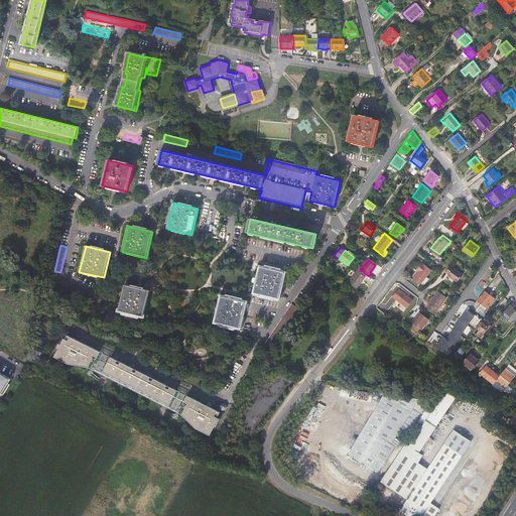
[(424,264),(422,263),(418,269),(419,270),(413,278),(420,284),(432,270),(424,264)]
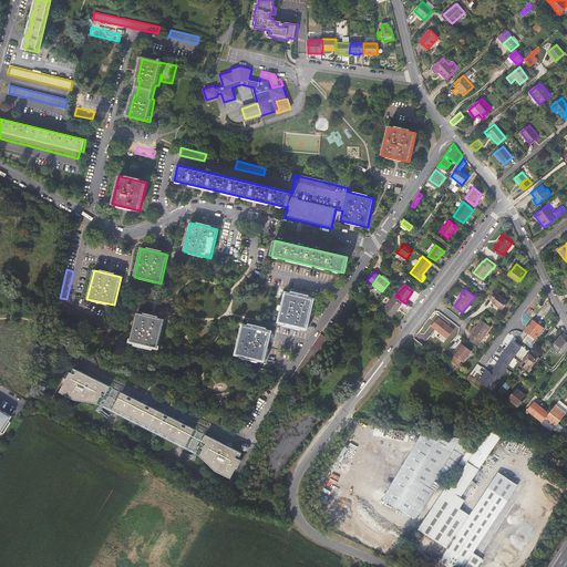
[(509,300),(496,290),(491,298),(494,300),(493,301),(503,309),(509,300)]
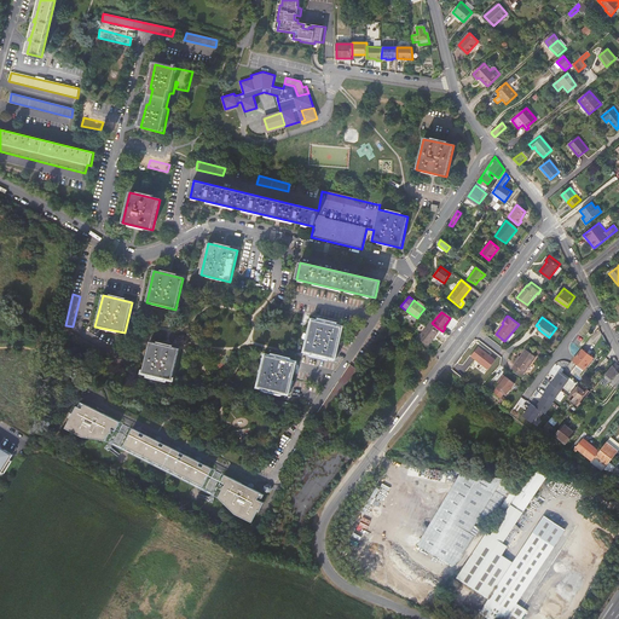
[(312,320),(305,352),(335,358),(341,328),(312,320)]
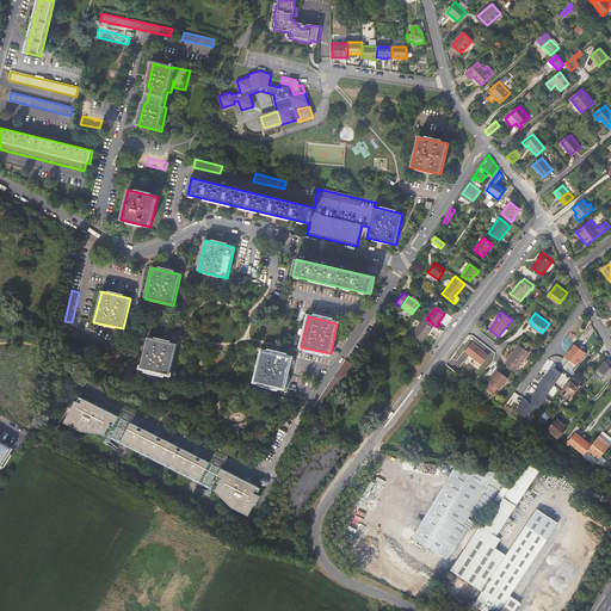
[(433,325),(426,319),(425,319),(412,337),(420,343),(431,329),(430,328),(433,325)]
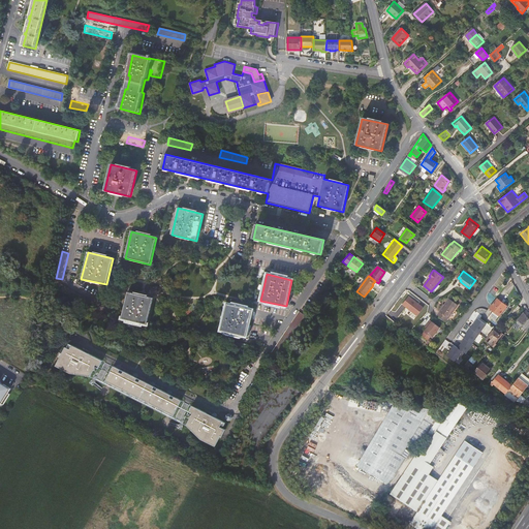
[(60,291),(88,310),(91,304),(63,286),(60,291)]
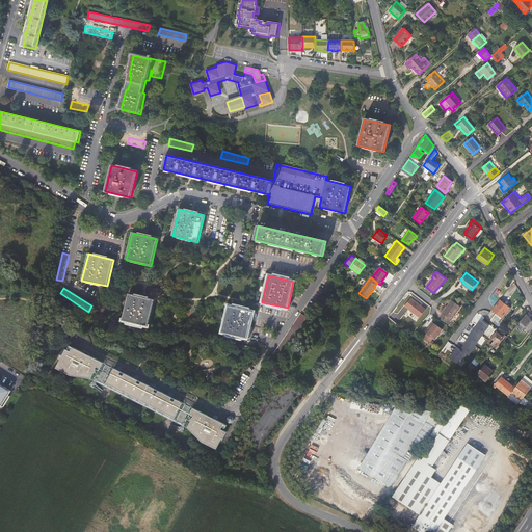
[(129,294),(122,321),(147,327),(154,300),(129,294)]
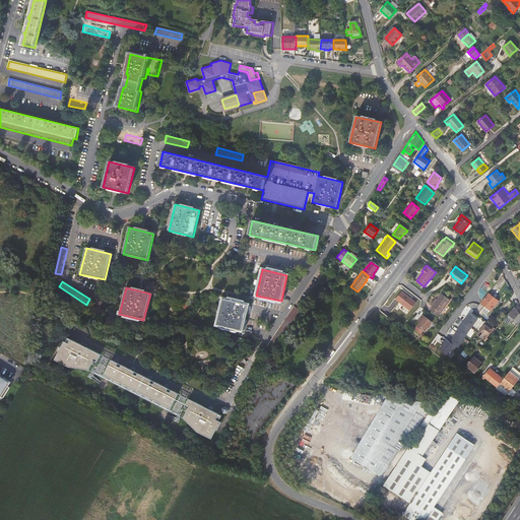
[(410,310),(416,302),(402,290),(396,299),(410,310)]
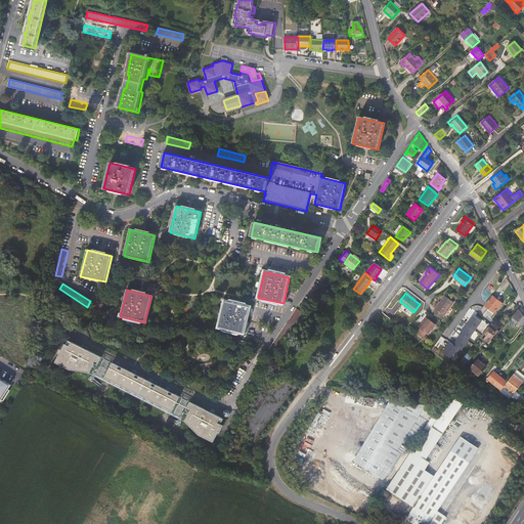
[(453,302),(445,296),(434,311),(442,318),(453,302)]
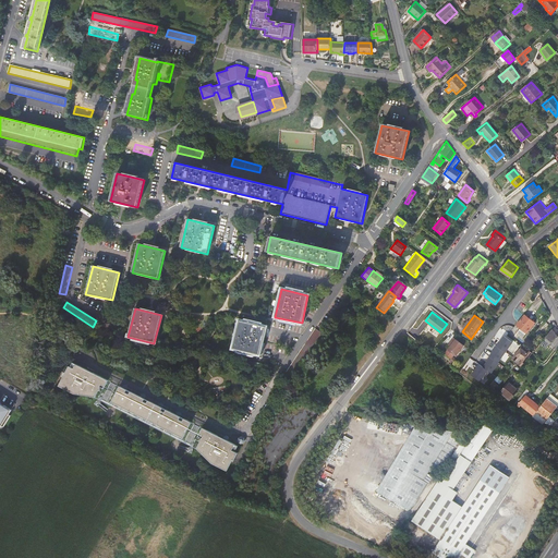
[(535,323),(524,315),(517,325),(528,332),(535,323)]
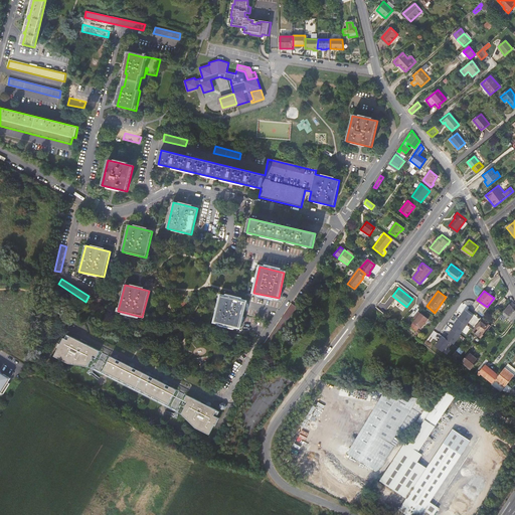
[(220,297),(214,322),(239,328),(245,303),(220,297)]
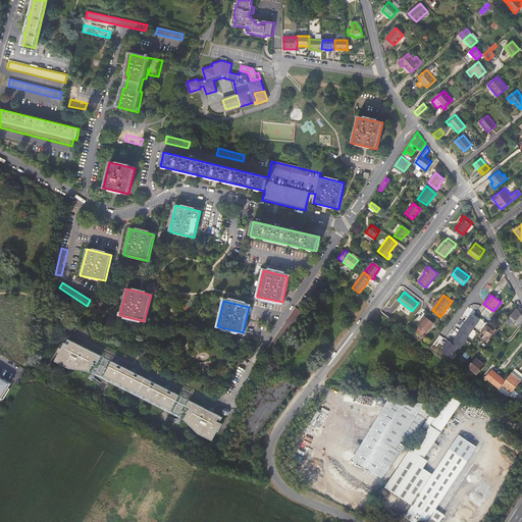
[(521,314),(521,313),(517,307),(511,315),(517,320),(521,314)]
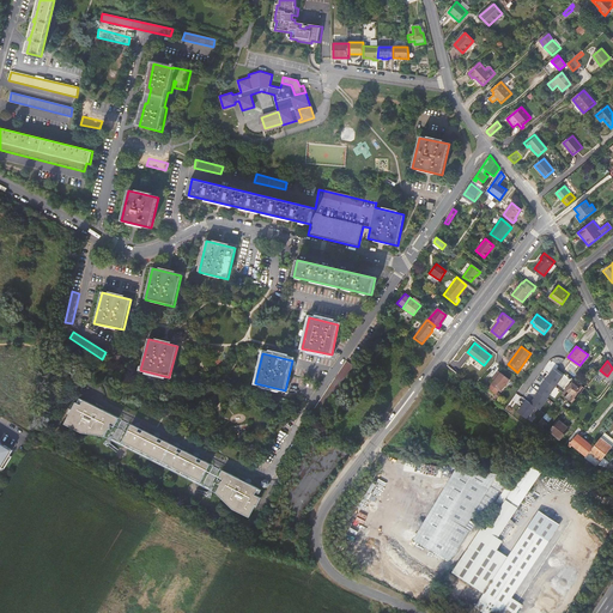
[(311,413),(317,418),(353,366),(347,362),(311,413)]
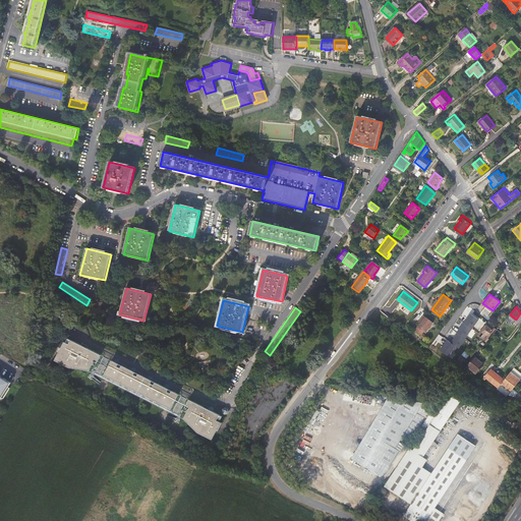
[(440,350),(453,358),(468,335),(472,338),(479,327),(480,328),(485,320),(468,308),(465,312),(468,314),(451,341),(447,338),(440,350)]
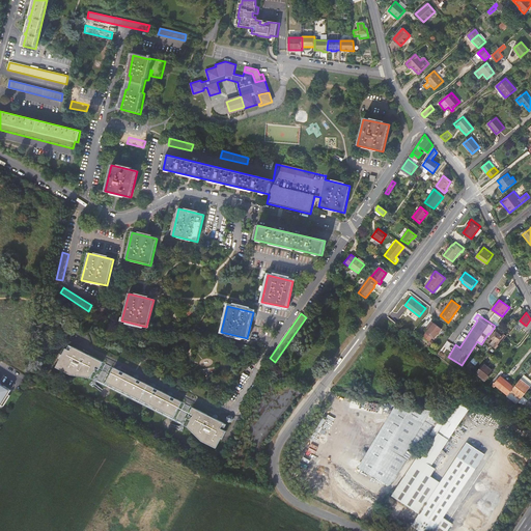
[(431,322),(428,325),(430,326),(428,330),(425,333),(434,339),(441,329),(431,322)]
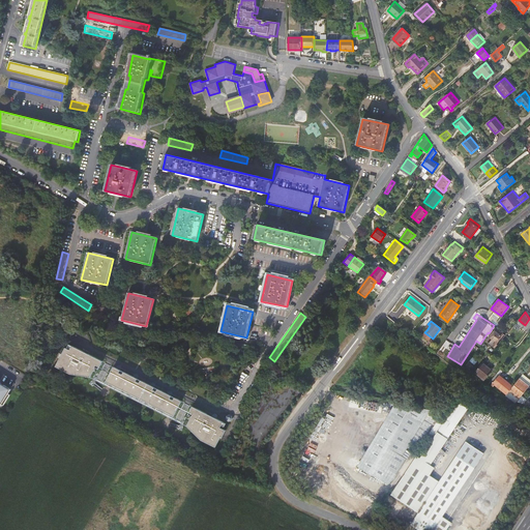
[(487,340),(496,347),(506,334),(503,332),(501,335),(496,330),(498,328),(497,327),(487,340)]
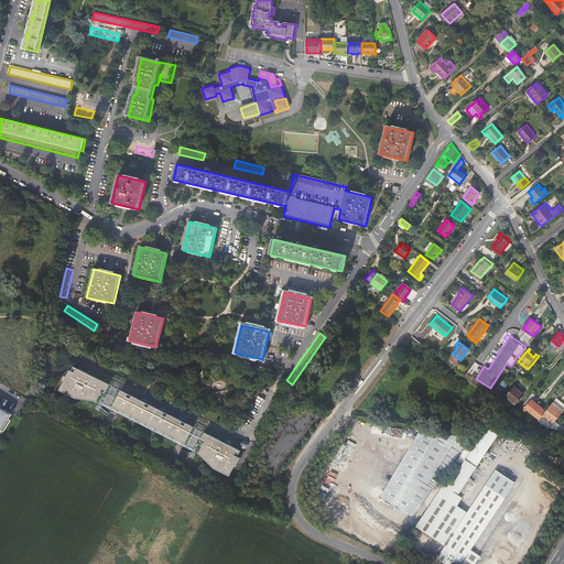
[(101,403),(104,404),(193,452),(196,453),(199,455),(215,469),(229,477),(236,466),(237,466),(240,458),(238,457),(241,452),(230,446),(231,445),(231,443),(229,442),(227,442),(226,445),(227,447),(226,449),(220,447),(223,444),(220,443),(221,442),(183,422),(184,421),(184,419),(181,418),(180,418),(179,420),(165,413),(166,411),(165,409),(163,409),(161,409),(161,411),(147,403),(148,402),(148,400),(144,399),(143,400),(142,401),(129,394),(130,393),(130,392),(130,391),(128,390),(125,390),(125,392),(74,366),(62,390),(77,398),(98,401),(101,403)]
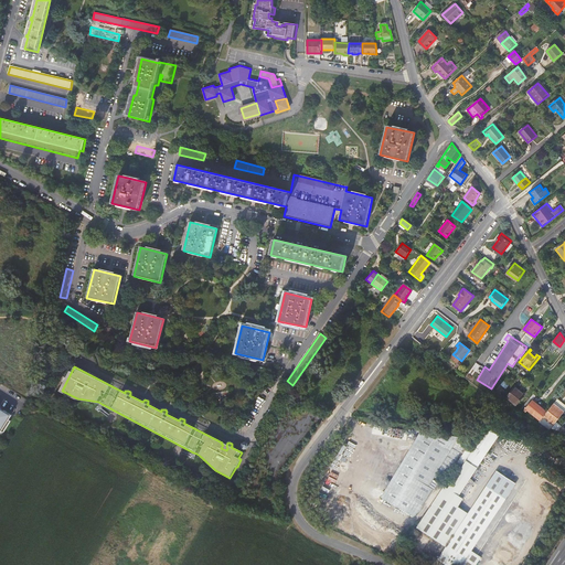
[(516,384),(509,393),(519,402),(526,392),(516,384)]
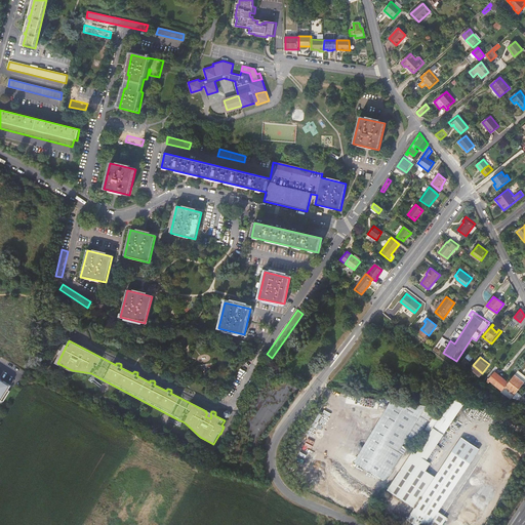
[(465,358),(460,364),(463,367),(469,362),(465,358)]
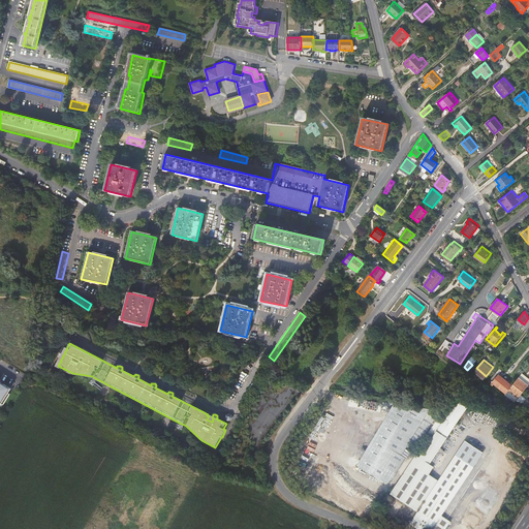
[(492,383),(505,395),(509,390),(512,386),(498,375),(498,376),(496,374),(490,381),(493,383),(492,383)]
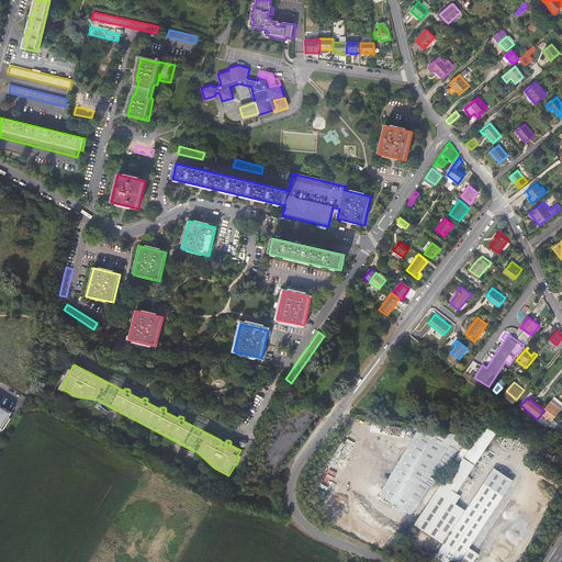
[(544,419),(550,424),(561,409),(551,402),(544,411),(541,414),(544,416),(540,422),(537,419),(537,420),(540,424),(544,419)]
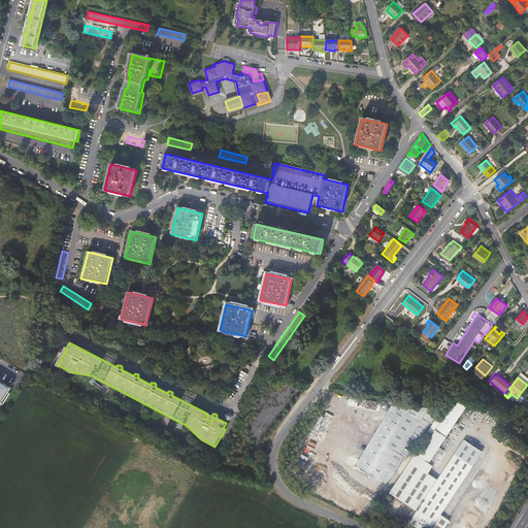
[(97,382),(96,381),(94,378),(91,382),(94,385),(95,384),(101,390),(103,387),(97,382)]
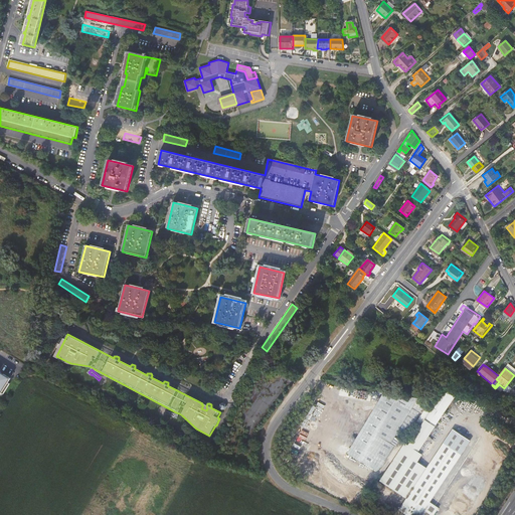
[(0,391),(2,393),(4,394),(10,384),(9,383),(11,379),(4,374),(4,375),(1,373),(1,372),(0,371),(0,391)]
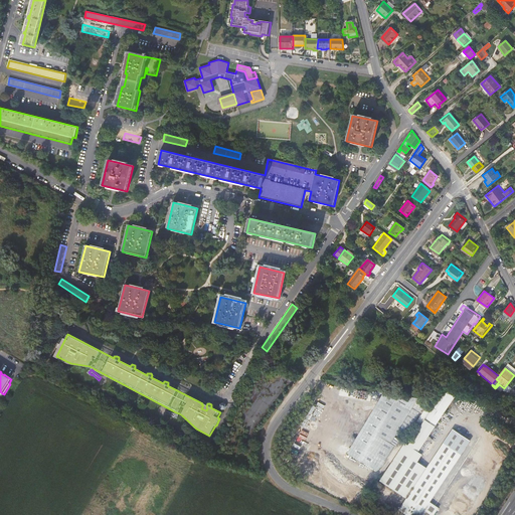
[(399,508),(410,514),(434,514),(439,508),(431,503),(470,441),(452,430),(426,468),(418,462),(422,455),(433,439),(428,436),(456,394),(442,384),(428,404),(422,401),(406,426),(412,431),(415,425),(419,427),(407,446),(403,443),(379,481),(405,498),(399,508)]
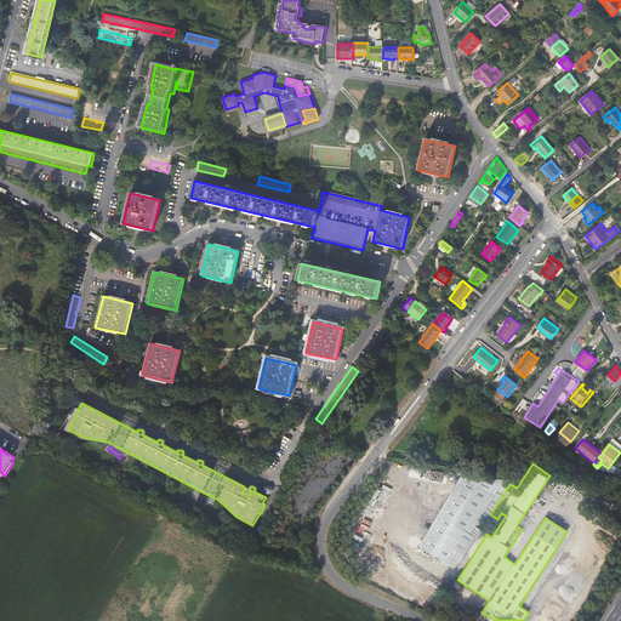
[(419,547),(454,568),(460,563),(490,514),(510,484),(502,480),(471,472),(462,473),(419,547)]
